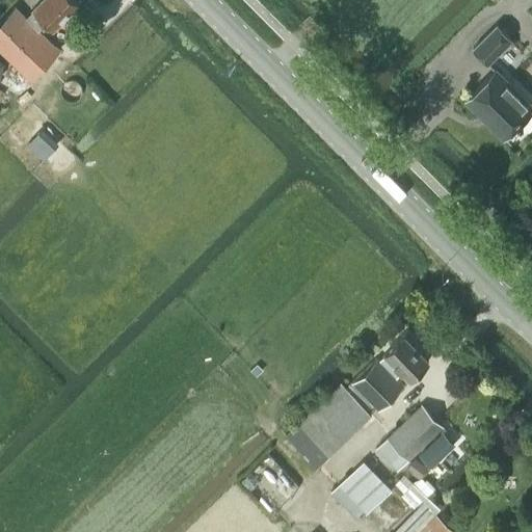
[(79,2),(76,0),(41,0),(26,16),(16,5),(0,21),(0,50),(29,80),(59,50),(38,29),(46,22),(52,29),(79,2)]
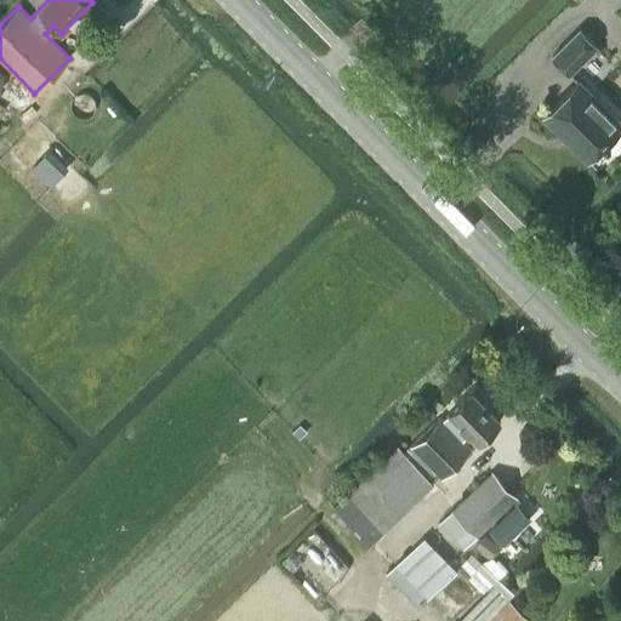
[(580,29),(552,56),(569,74),(597,46),(580,29)]
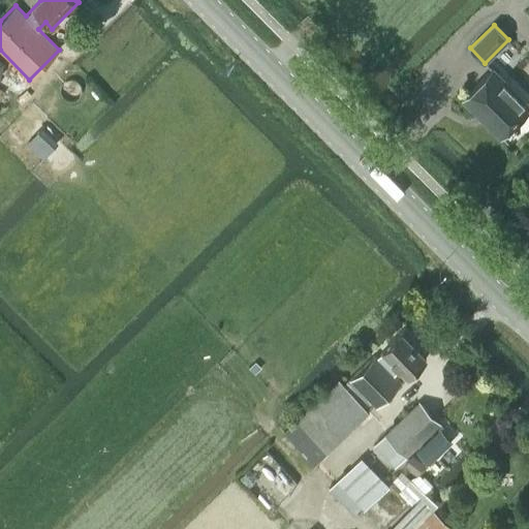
[(473,109),(476,106),(503,134),(528,109),(528,104),(493,68),(463,98),(473,109)]
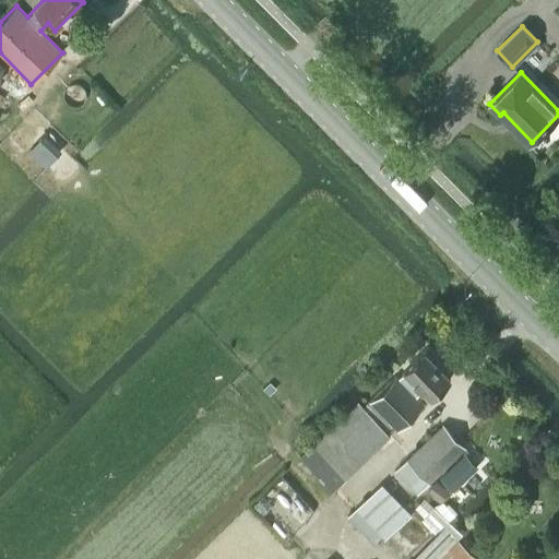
[(396,375),(368,401),(391,425),(396,430),(424,404),(416,396),(421,391),(429,399),(450,379),(425,353),(399,377),(396,375)]
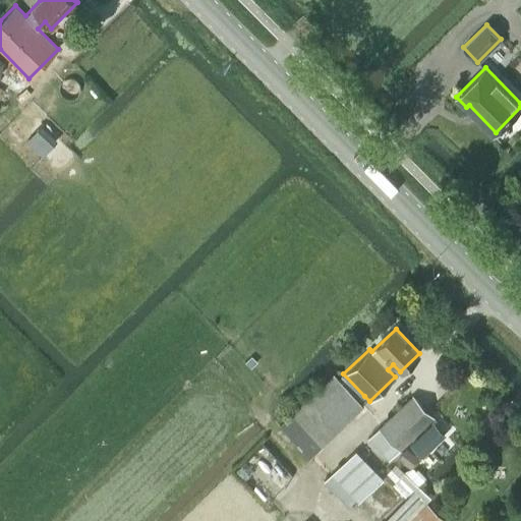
[(390,418),(367,441),(389,461),(399,450),(432,416),(412,396),(390,418)]
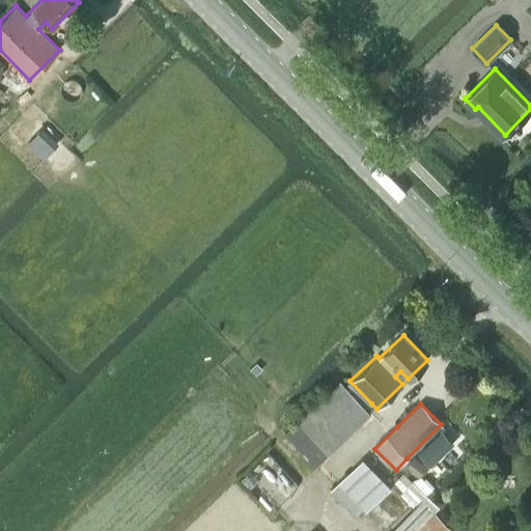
[(419,453),(430,466),(453,443),(442,431),(419,453)]
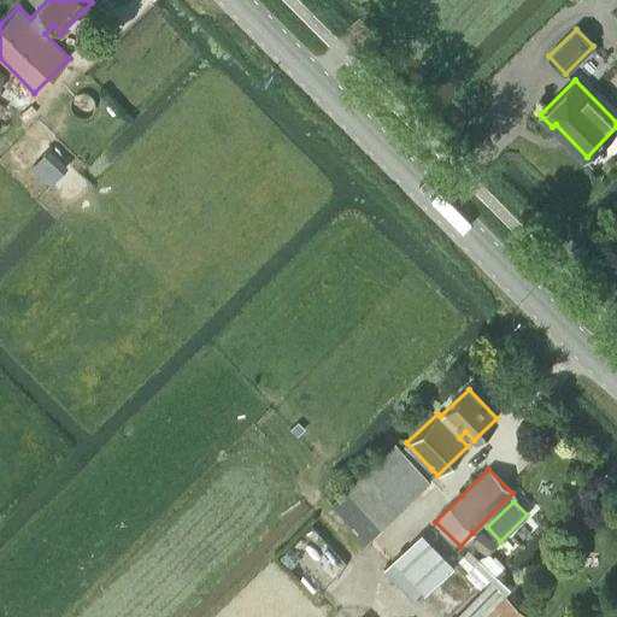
[(481,530),(470,544),(486,554),(495,541),(481,530)]
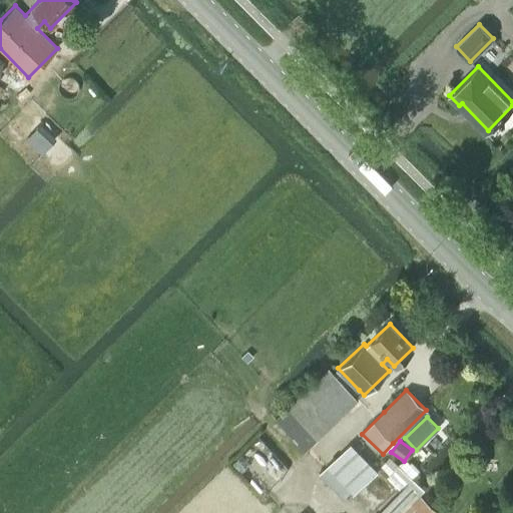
[(350,444),(325,468),(353,496),(378,472),(350,444)]
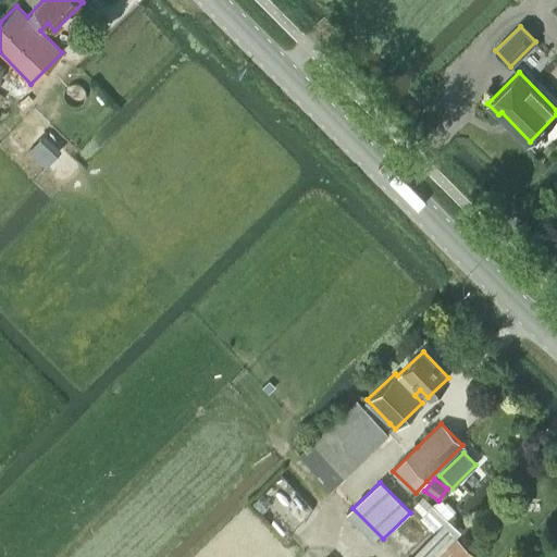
[(455,539),(436,556),(473,556),(474,556),(455,539)]
